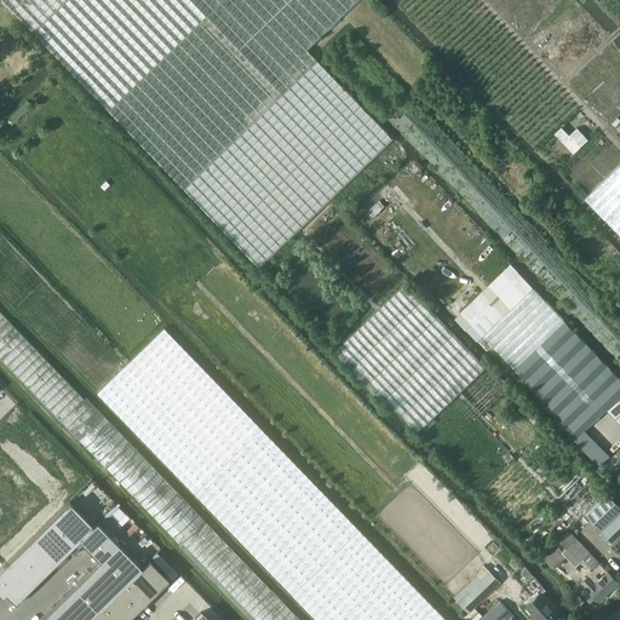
[(0,0),(259,268),(369,160),(392,138),(306,50),(340,17),(323,0),(0,0)]
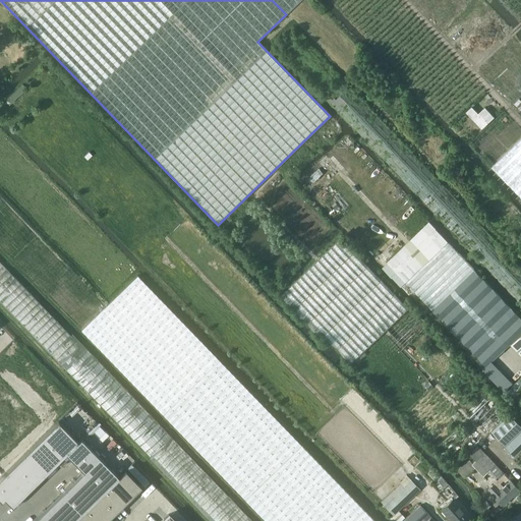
[(272,0),(286,14),(300,0),(272,0)]
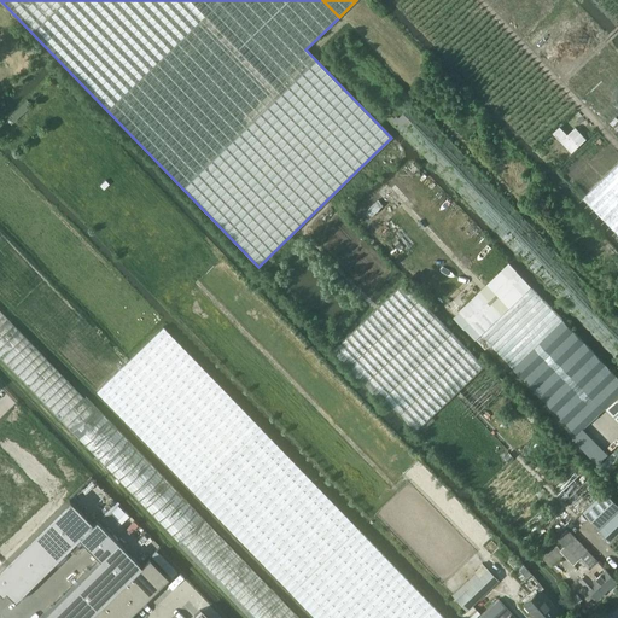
[(25,100),(9,117),(13,122),(15,122),(28,109),(25,108),(29,104),(25,100)]
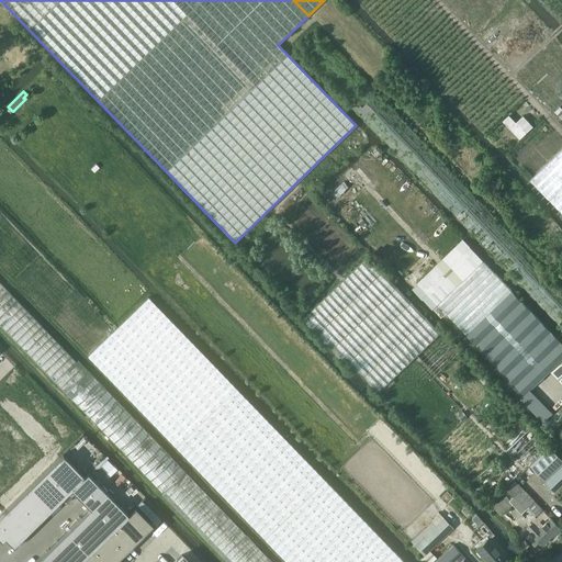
[(523,137),(536,125),(525,114),(512,125),(523,137)]
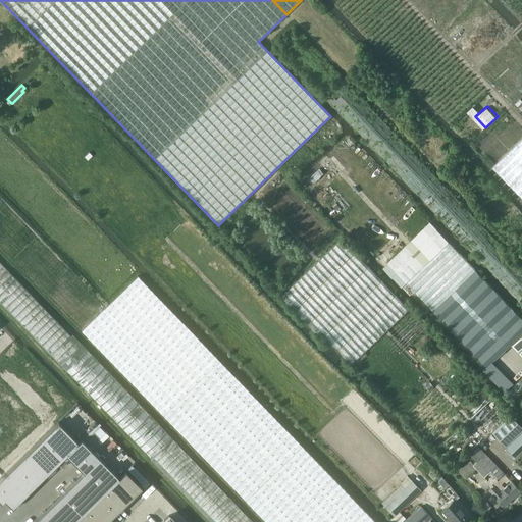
[(521,139),(493,166),(521,196),(521,139)]
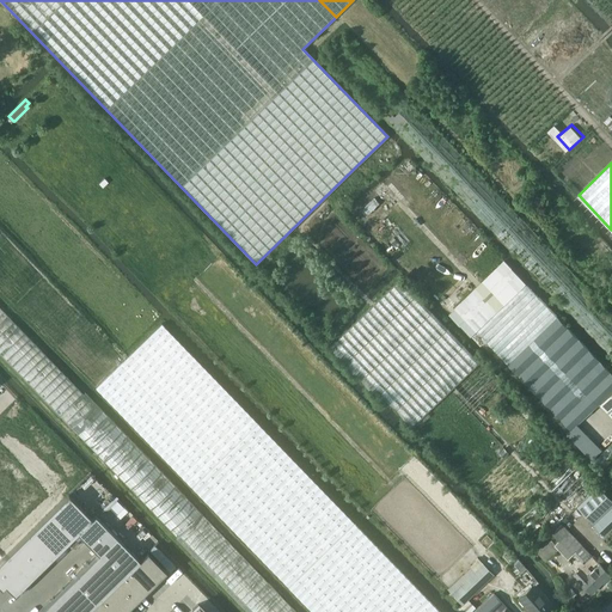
[(331,344),(330,347),(378,397),(381,392),(414,427),(456,387),(476,408),(501,384),(464,344),(402,280),(331,344)]
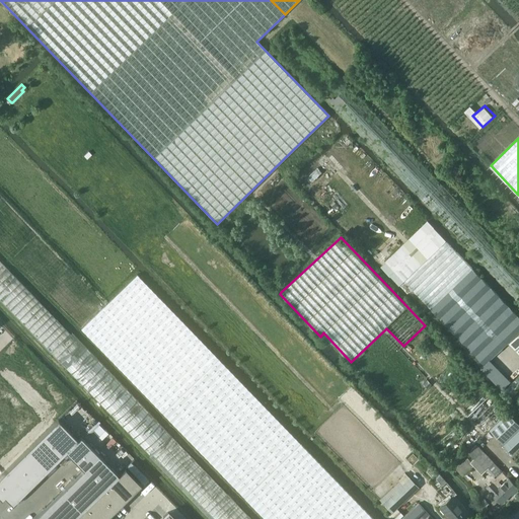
[(485,365),(507,344),(509,342),(518,352),(518,317),(446,240),(404,281),(485,365)]
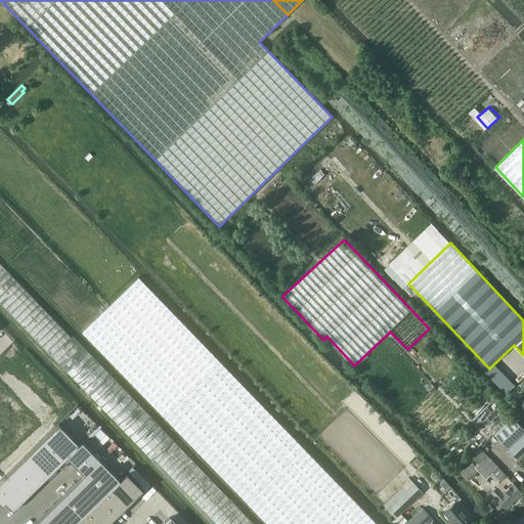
[(254,523),(173,440),(73,336),(72,337),(8,270),(0,262),(0,302),(61,365),(153,461),(151,461),(212,523),(254,523)]
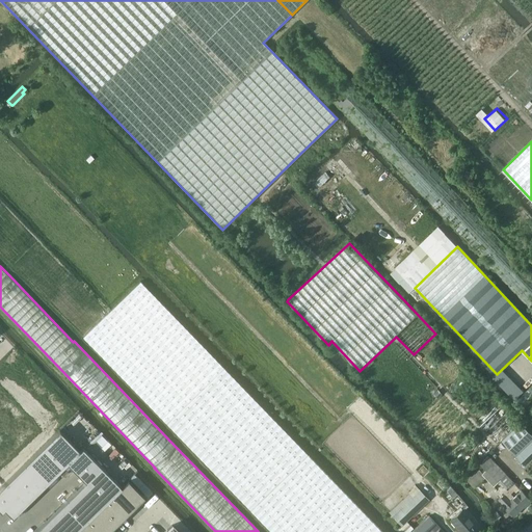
[(121,299),(111,309),(327,531),(383,531),(159,299),(140,281),(121,299)]
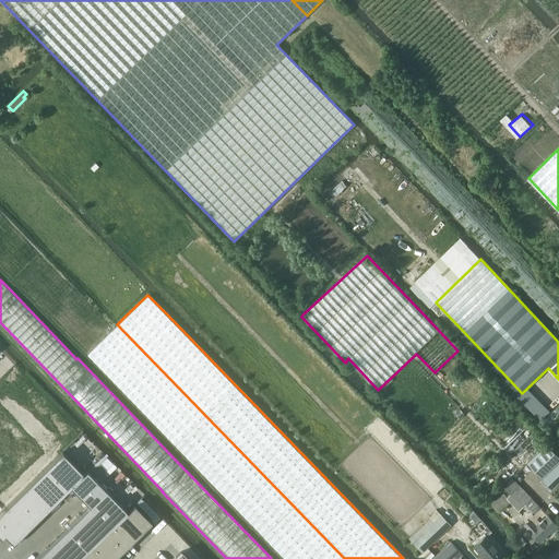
[(87,353),(87,354),(285,558),(344,558),(117,324),(115,326),(87,353)]
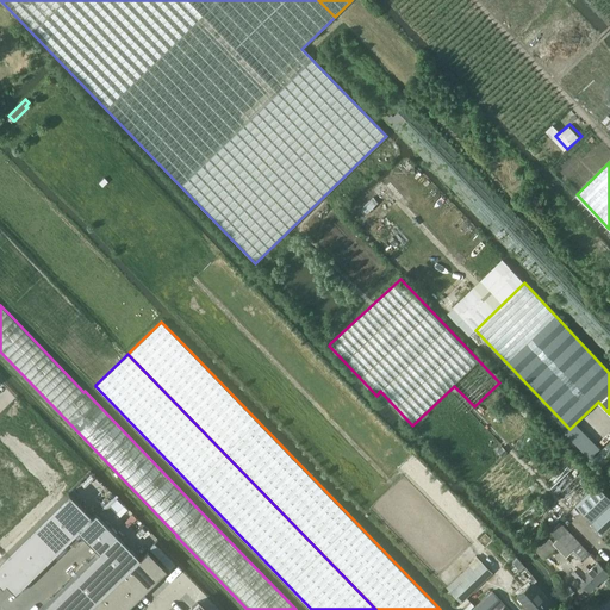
[(0,534),(42,492),(0,449),(0,534)]
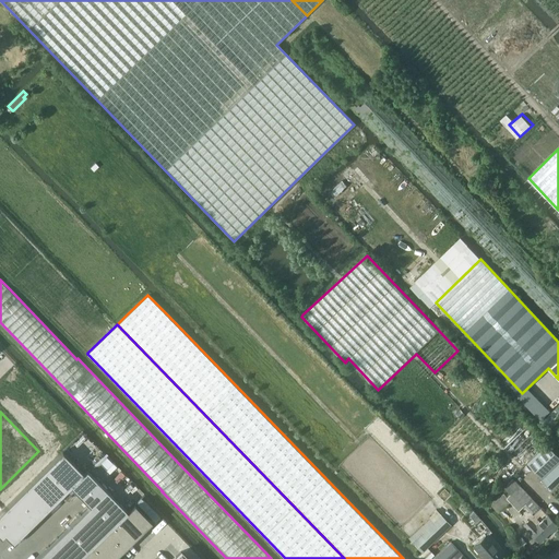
[(558,454),(548,443),(527,463),(543,478),(558,462),(558,454)]
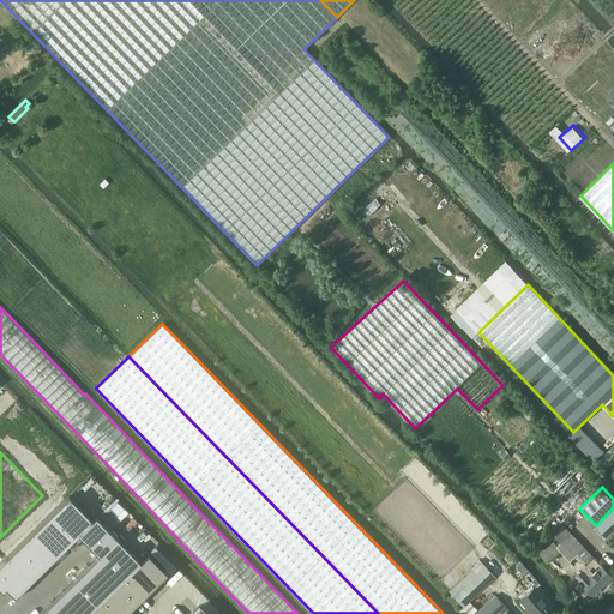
[(68,495),(0,563),(0,587),(2,589),(6,585),(14,595),(78,534),(92,519),(68,495)]
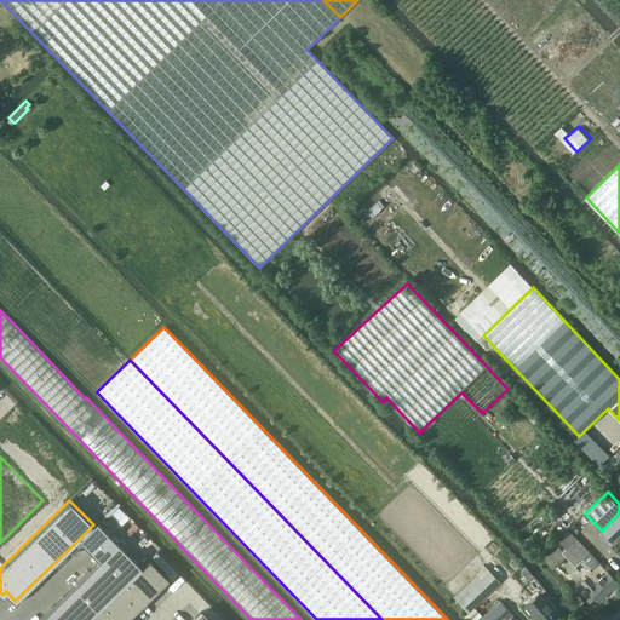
[(619,512),(602,530),(613,543),(619,534),(619,512)]
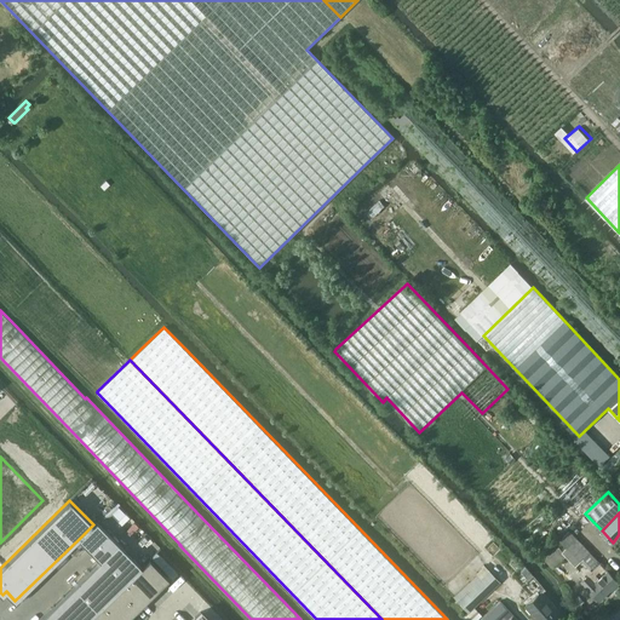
[(99,560),(38,619),(86,619),(142,567),(97,521),(93,524),(79,539),(99,560)]
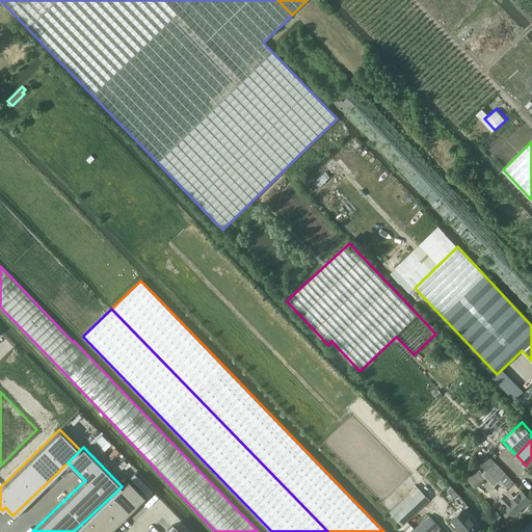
[(489,455),(480,463),(486,470),(483,474),(495,485),(507,474),(489,455)]
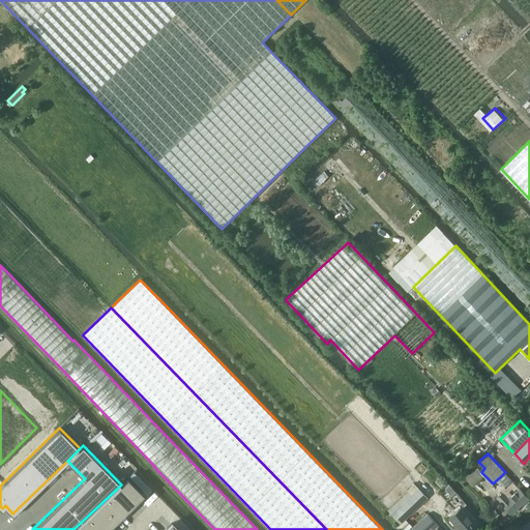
[(128,478),(120,487),(136,502),(144,495),(128,478)]
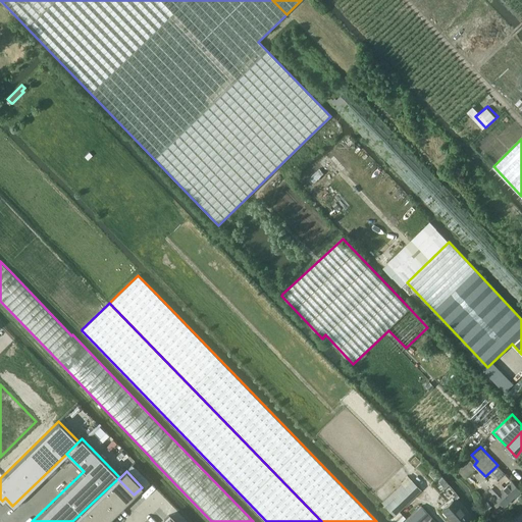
[(499,481),(489,489),(506,506),(517,494),(518,496),(521,490),(506,474),(499,481)]
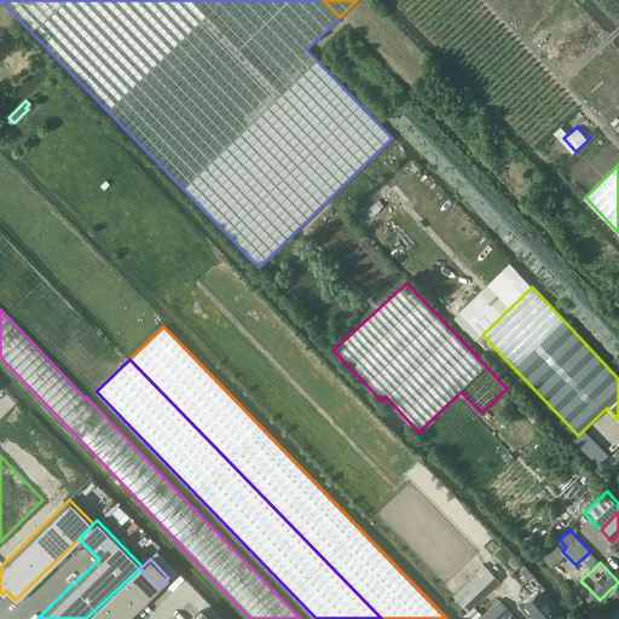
[(468,618),(475,618),(481,614),(473,606),(499,580),(482,565),(452,595),(468,611),(466,614),(468,618)]
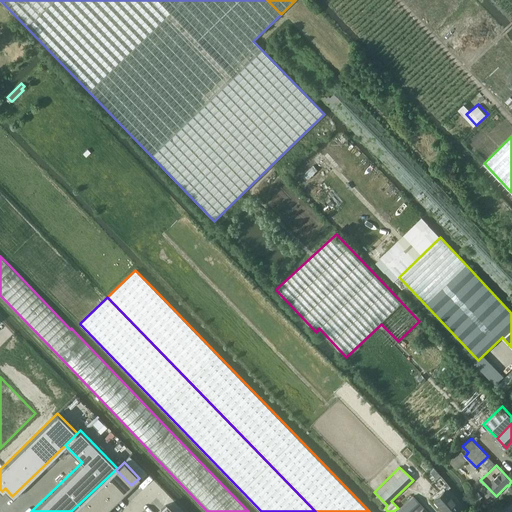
[(116,470),(108,478),(123,493),(131,485),(116,470)]
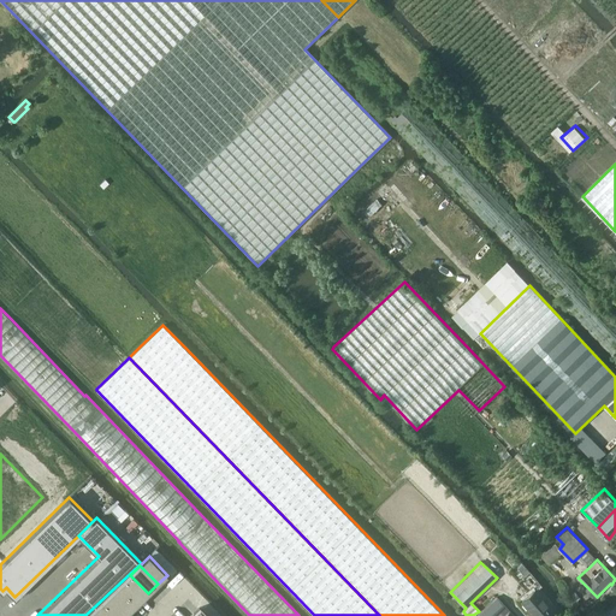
[(130,575),(120,584),(138,603),(148,593),(130,575)]
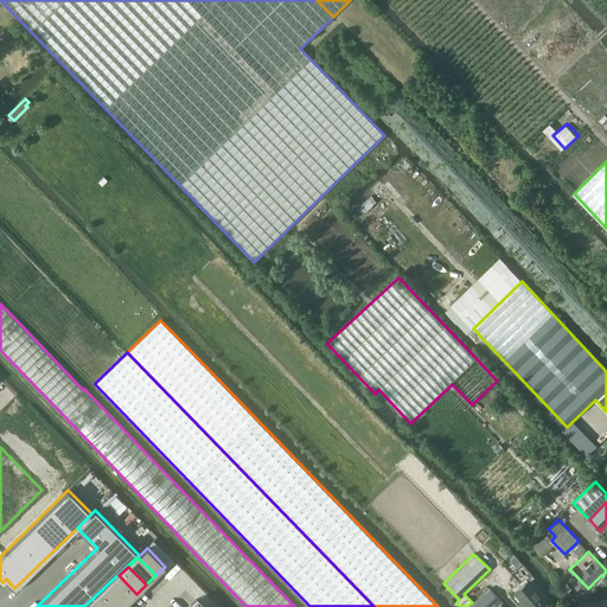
[(119,575),(109,585),(127,604),(136,594),(119,575)]
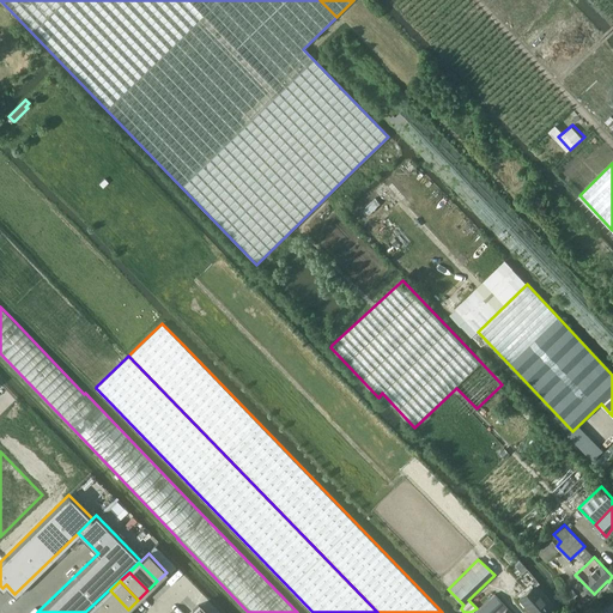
[(532,612),(546,612),(553,607),(533,584),(519,598),(532,612)]
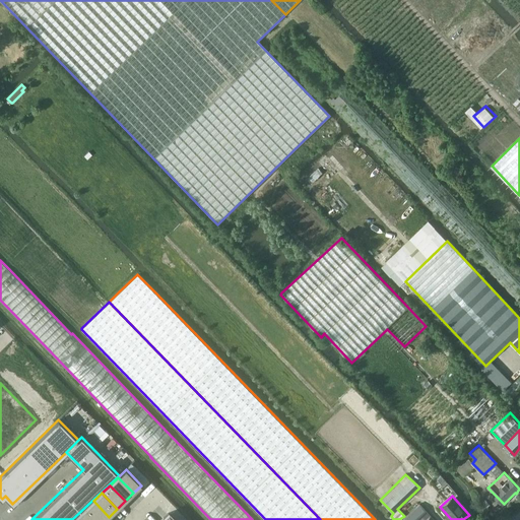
[(93,501),(85,509),(95,519),(105,519),(109,517),(93,501)]
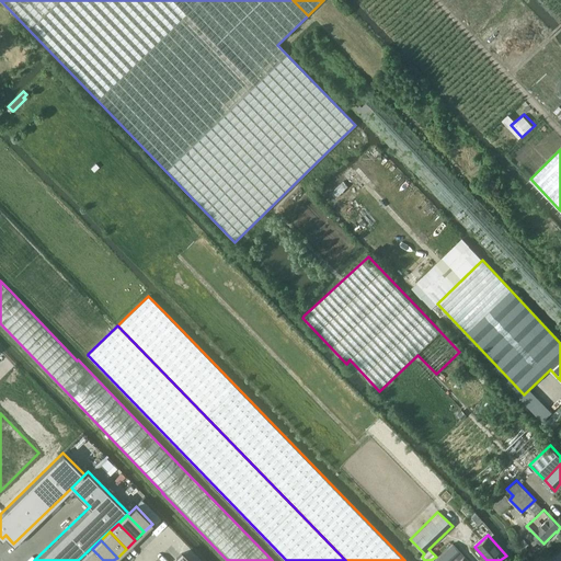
[(468,560),(453,544),(433,560),(468,560)]
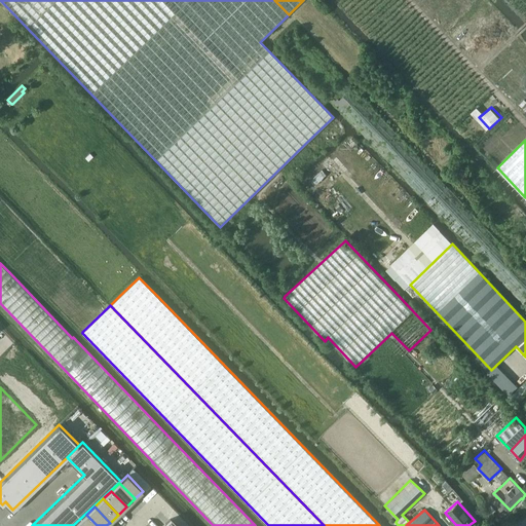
[(97,525),(86,515),(78,523),(81,525),(97,525)]
